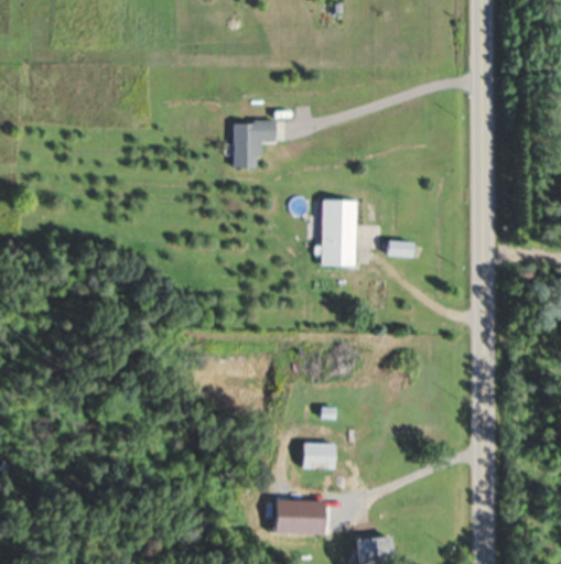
[(236,121),(236,167),(260,167),(260,141),(277,141),(277,121),(236,121)]
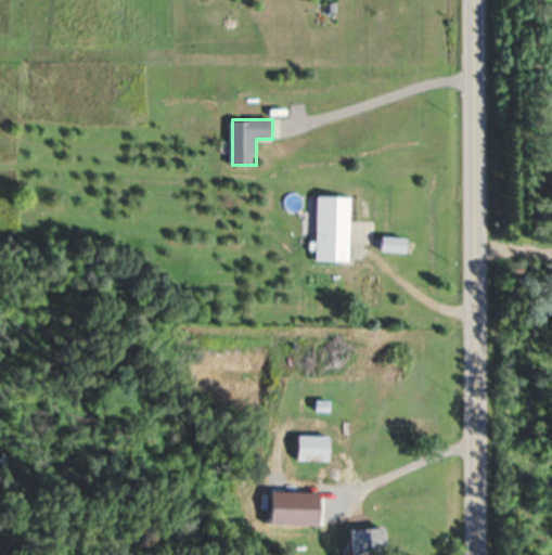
[(317,196),(317,261),(350,261),(350,196),(317,196)]
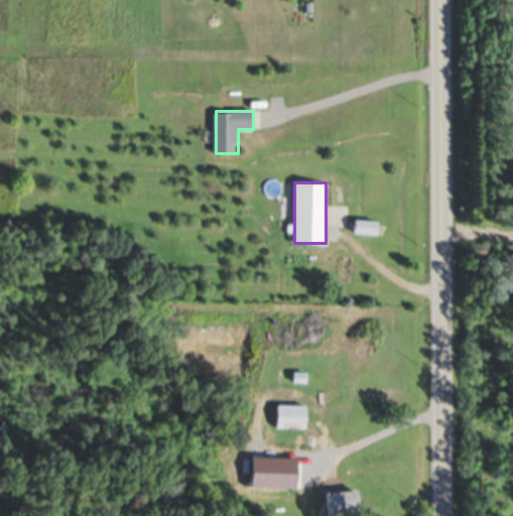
[(377,222),(356,223),(356,234),(378,233),(377,222)]
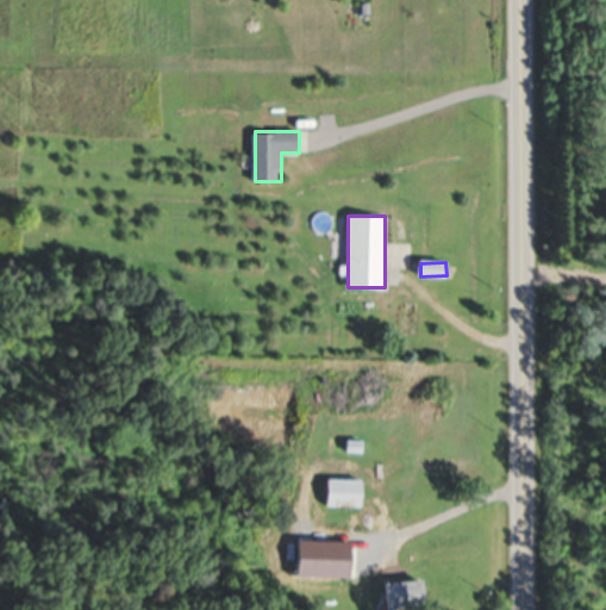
[(362,478),(329,478),(329,506),(362,506),(362,478)]
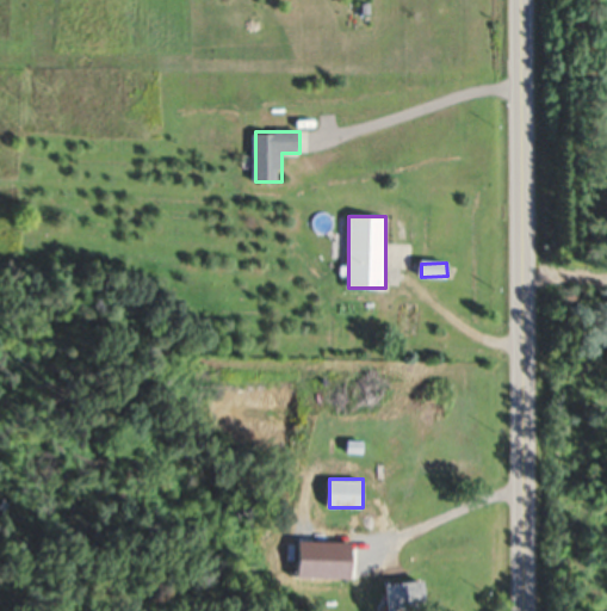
[(389,610),(426,610),(426,582),(389,582),(389,610)]
